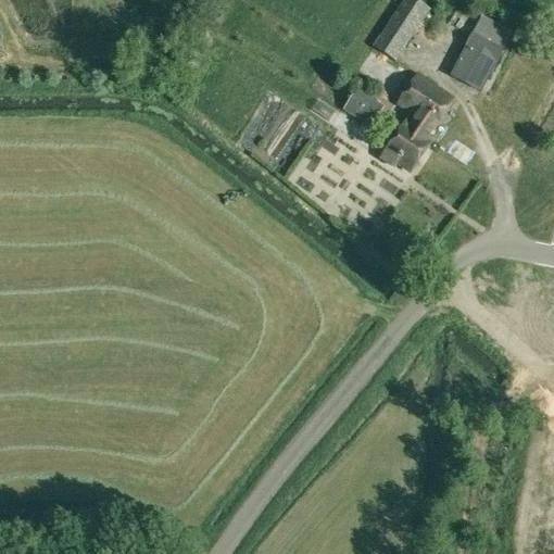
[(429,9),(415,0),(400,0),(369,46),(394,62),(429,9)]
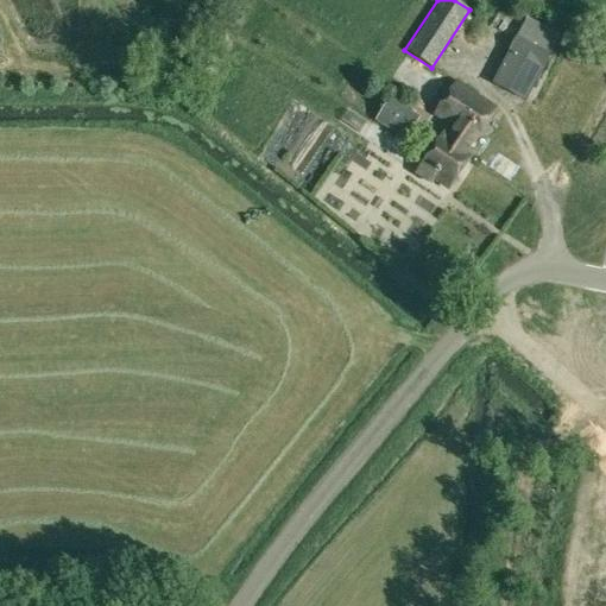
[(515,36),(491,82),(524,100),(557,35),(525,17),(515,36)]
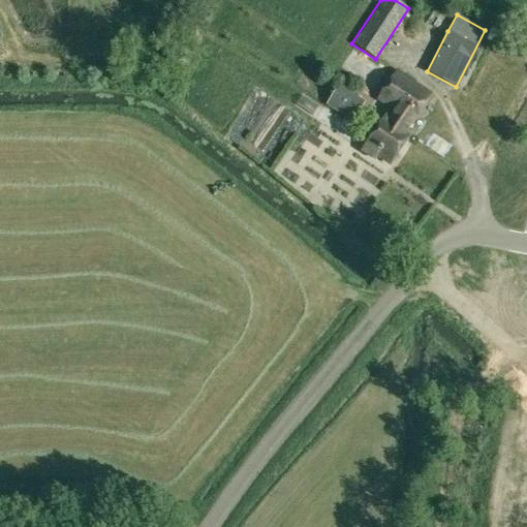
[(385,113),(361,149),(373,157),(375,155),(389,163),(407,135),(403,133),(430,93),(395,70),(376,98),(394,111),(391,116),(385,113)]
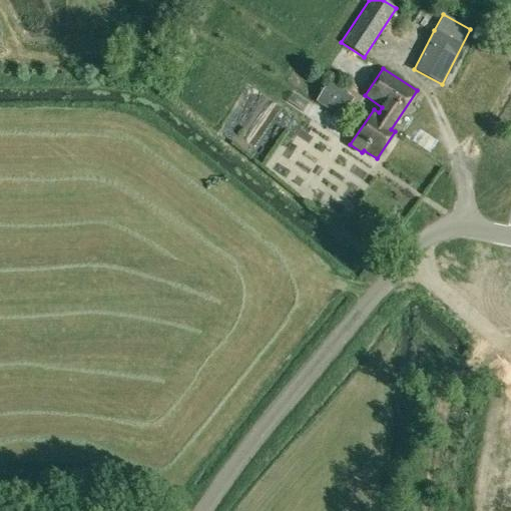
[(322,76),(328,80),(332,83),(336,76),(327,69),(322,76)]
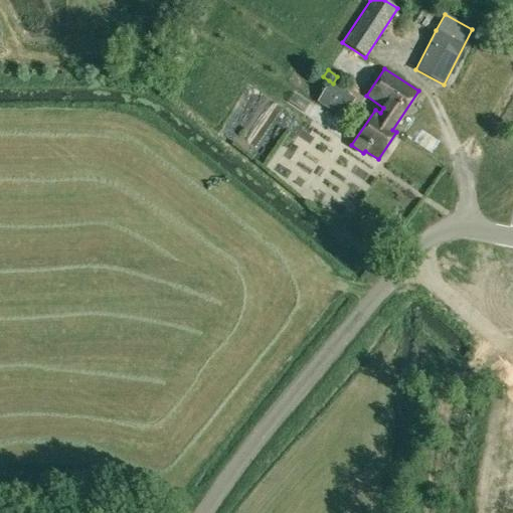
[(329,80),(316,101),(341,118),(354,98),(329,80)]
